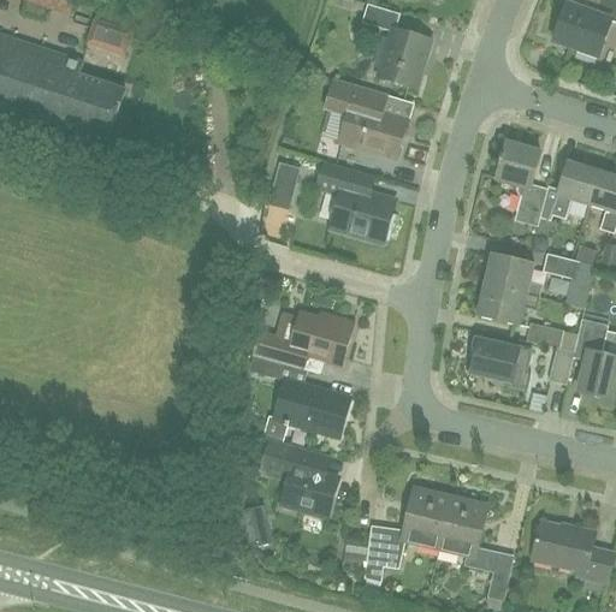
[(30,0),(69,12),(72,0),(30,0)]
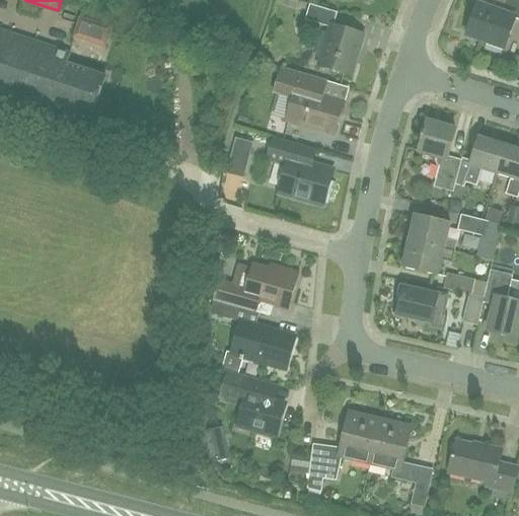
[(507,0),(507,1),(503,10),(476,1),(466,32),(505,46),(515,16),(518,17),(518,0),(507,0)]
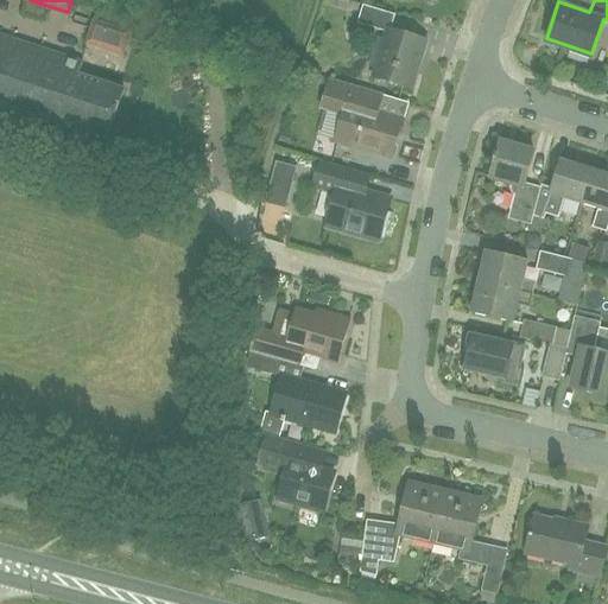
[(393,19),(396,12),(362,2),(358,21),(386,30),(373,75),(412,87),(426,37),(391,26),(393,19)]
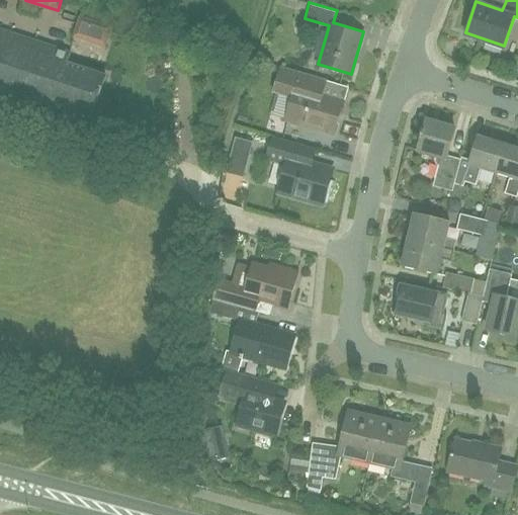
[(105,74),(66,61),(70,50),(0,26),(0,99),(53,116),(57,106),(91,117),(105,74)]
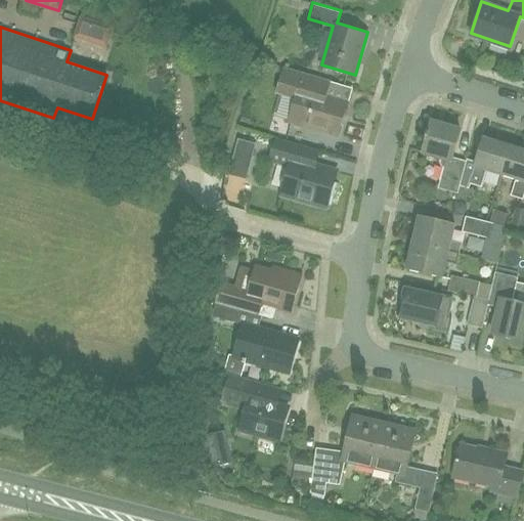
[(274,92),(295,98),(289,121),(337,135),(347,100),(324,93),(326,87),(329,80),(295,70),(282,66),(274,92)]
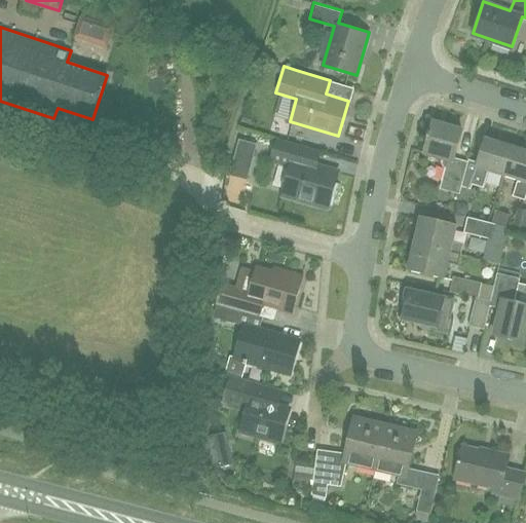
[(423,152),(442,156),(441,161),(444,165),(446,166),(443,179),(440,187),(459,192),(462,185),(460,184),(467,160),(460,158),(453,156),(460,127),(433,120),(429,131),(427,131),(426,135),(427,136),(423,152)]
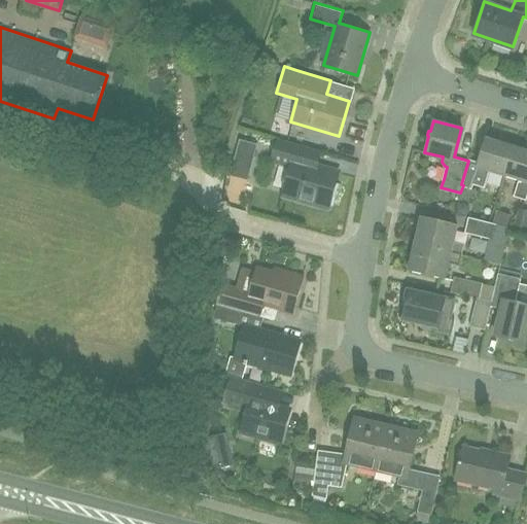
[(503,174),(512,145),(485,136),(478,160),(473,159),(469,158),(469,161),(468,161),(461,184),(463,185),(471,187),(473,182),(484,185),(488,170),(503,174)]
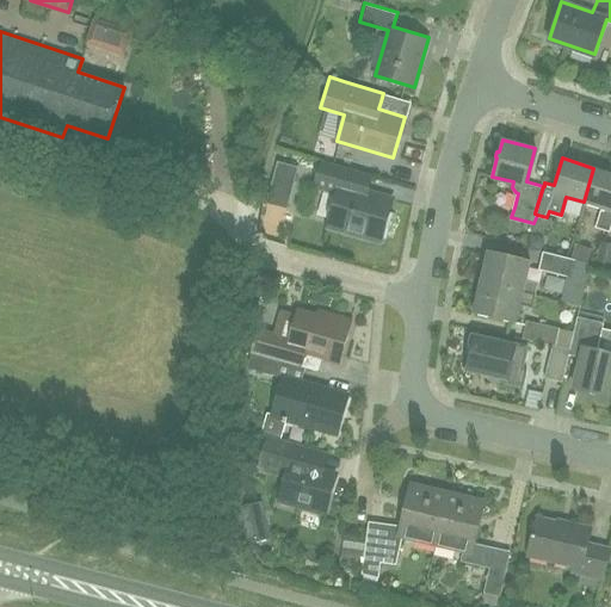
[(371,173),(332,162),(320,159),(312,186),(337,193),(328,224),(381,240),(393,198),(365,191),(368,183),(371,173)]
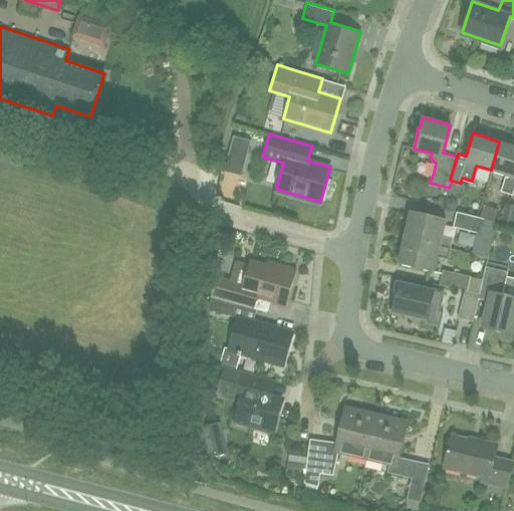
[(513,146),(499,142),(491,170),(505,175),(500,190),(512,193),(513,185),(513,146)]
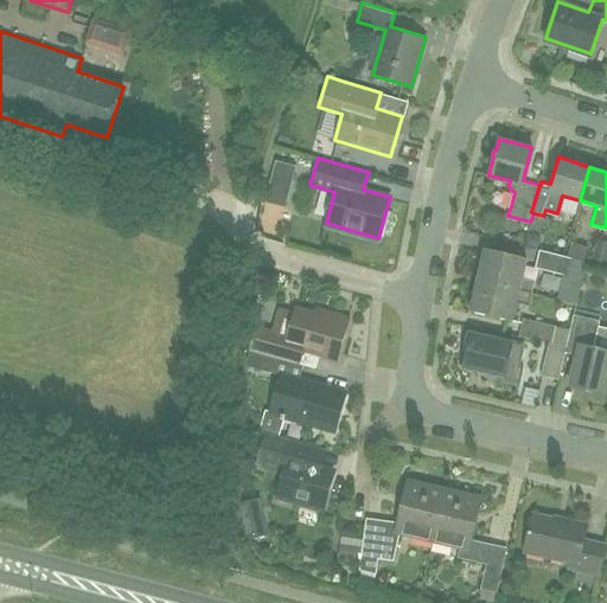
[(427,251),(433,228),(421,224),(415,248),(427,251)]
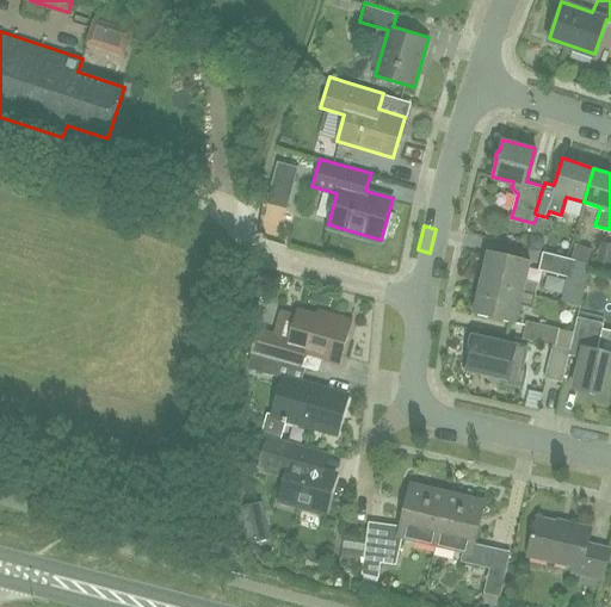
[(610,241),(610,242),(602,240),(597,258),(610,261),(610,241)]
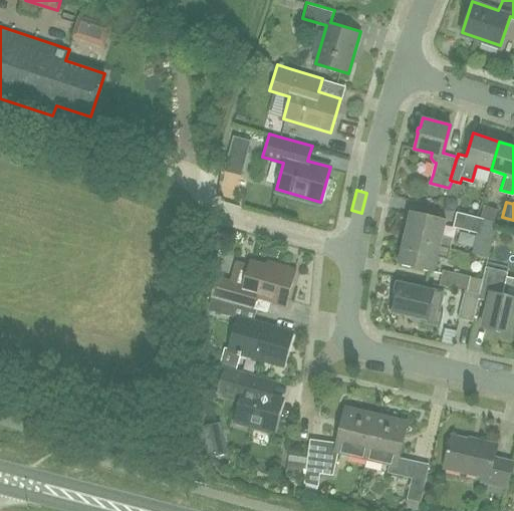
[(481,232),(485,217),(457,210),(455,217),(453,225),(481,232)]
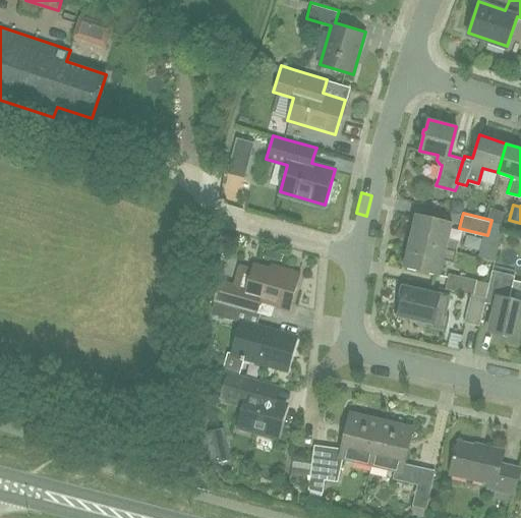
[(410,240),(457,251),(460,240),(450,237),(453,222),(416,214),(410,240)]
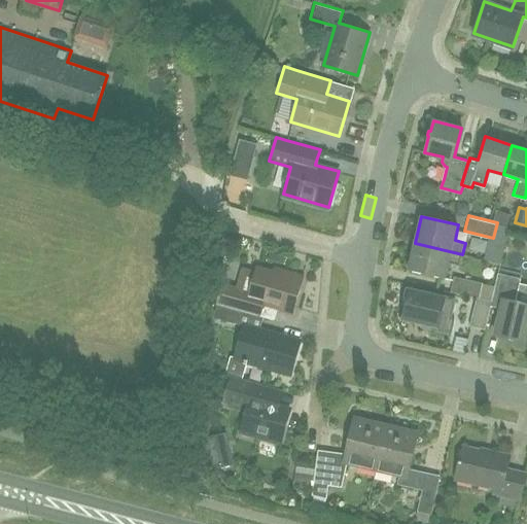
[(460,265),(462,254),(415,243),(409,269),(446,277),(450,263),(460,265)]
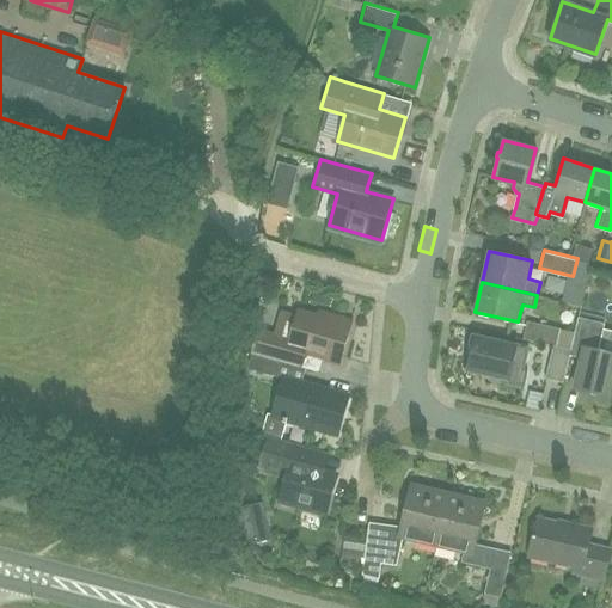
[(256,290),(251,302),(268,308),(273,296),(256,290)]
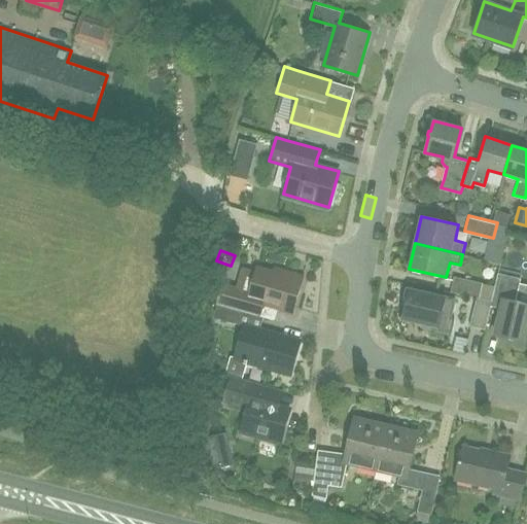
[(217,303),(242,310),(254,314),(256,307),(258,302),(278,307),(292,311),(303,275),(286,271),(274,267),(272,271),(257,267),(255,271),(243,267),(239,282),(238,285),(222,281),(221,287),(217,303)]
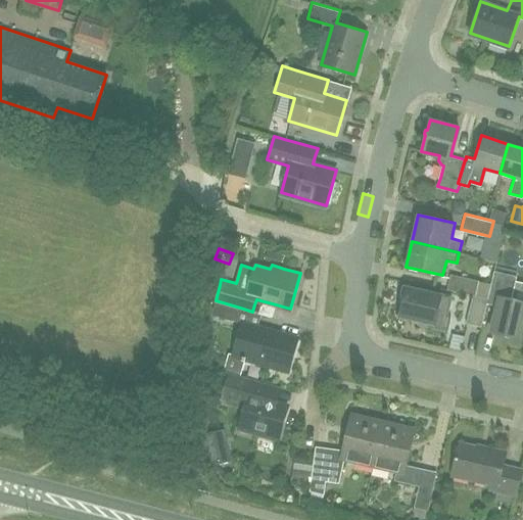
[(486,302),(487,302),(492,303),(498,304),(491,332),(521,339),(522,327),(522,286),(514,285),(517,275),(494,270),(492,278),(491,283),(488,297),(486,302)]
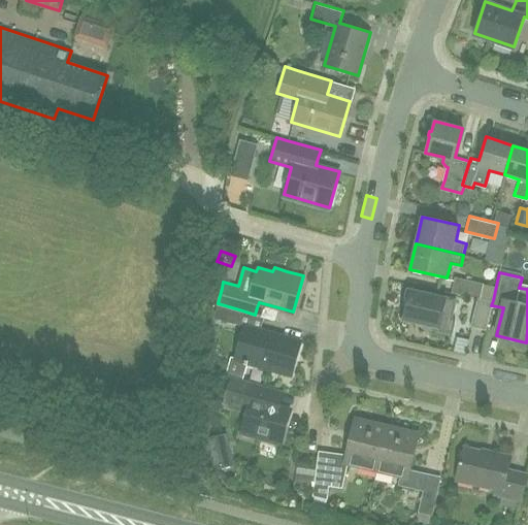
[(452,292),(476,297),(481,298),(484,283),(455,275),(453,284),(452,292)]
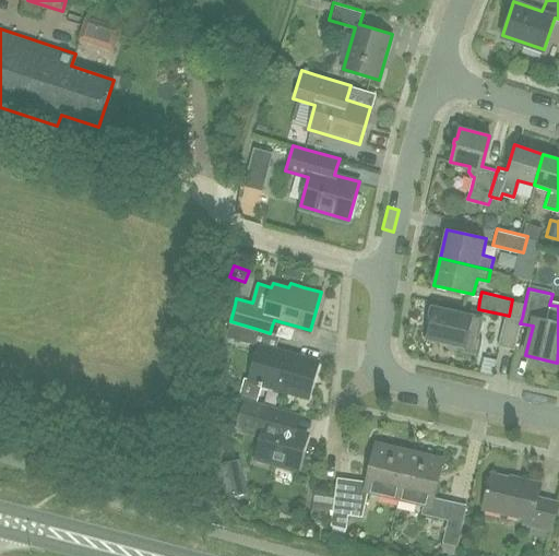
[(439,308),(438,308),(439,305),(430,303),(428,314),(432,317),(428,336),(462,344),(461,350),(479,354),(483,338),(478,336),(483,316),(471,312),(470,316),(458,312),(460,304),(441,300),(439,308)]
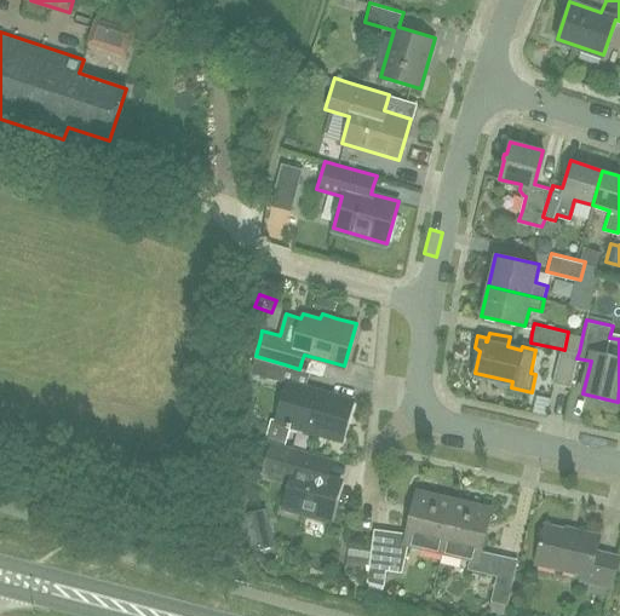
[(577,358),(579,352),(564,350),(560,349),(554,381),(562,384),(572,386),(578,358),(577,358)]
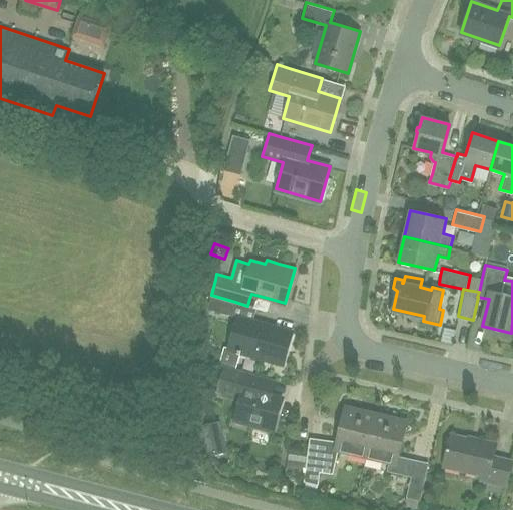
[(233,309),(235,302),(211,295),(210,296),(207,308),(231,315),(233,309)]
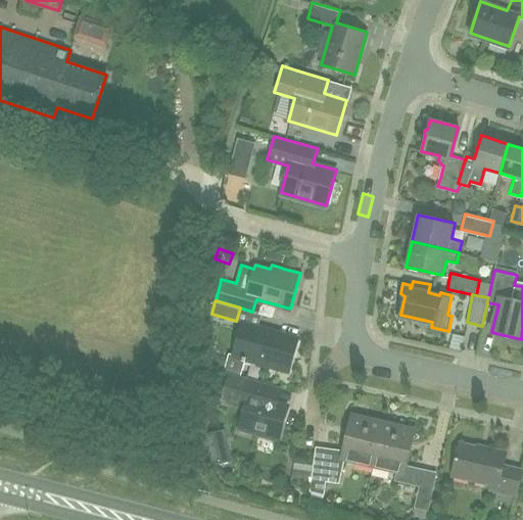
[(241,375),(246,359),(288,371),(298,338),(242,322),(233,353),(228,351),(223,370),(230,372),(241,375)]
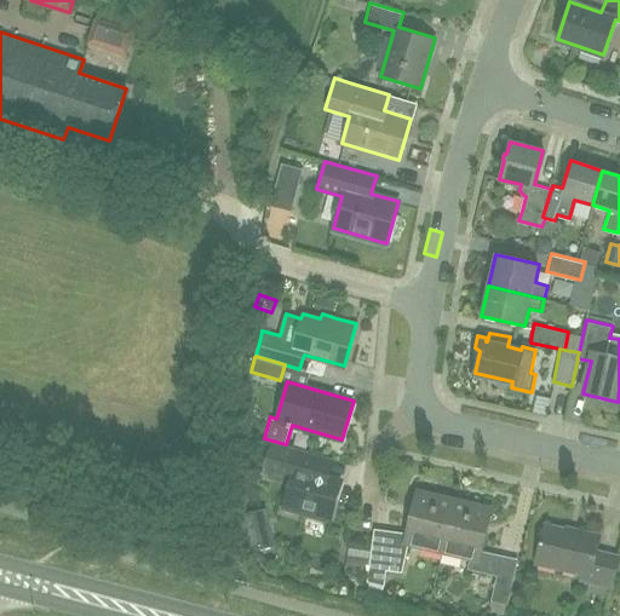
[(314,453),(286,444),(273,441),(263,476),(290,483),(283,506),(329,519),(340,481),(328,477),(331,467),(333,458),(314,453)]
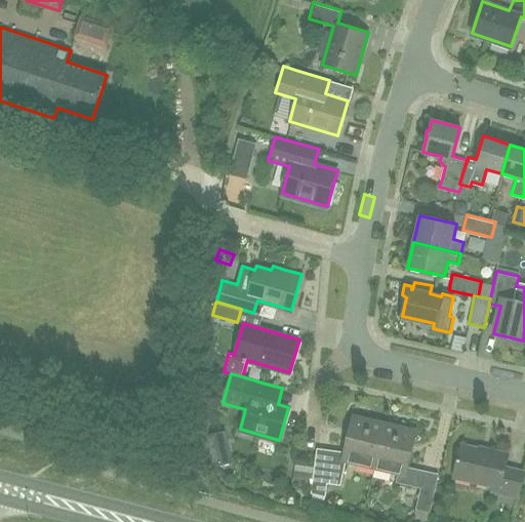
[(374,467),(385,423),(384,422),(384,419),(370,416),(370,418),(353,414),(345,451),(331,449),(330,456),(323,455),(316,454),(311,491),(325,494),(326,481),(339,483),(345,460),(374,467)]
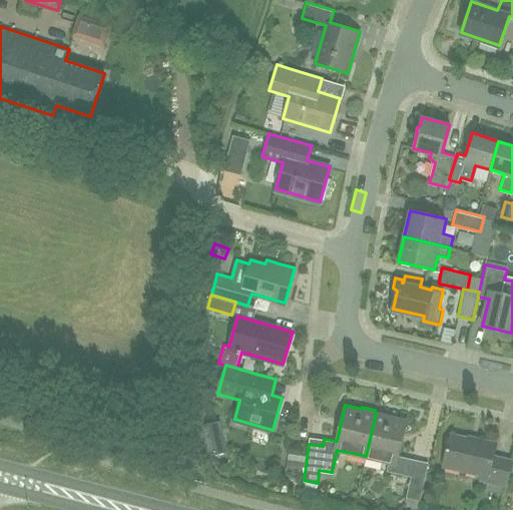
[(422,460),(398,455),(407,420),(390,416),(391,414),(378,411),(378,413),(376,413),(366,456),(388,462),(387,470),(411,475),(404,504),(418,508),(419,500),(420,500),(428,461),(422,460)]
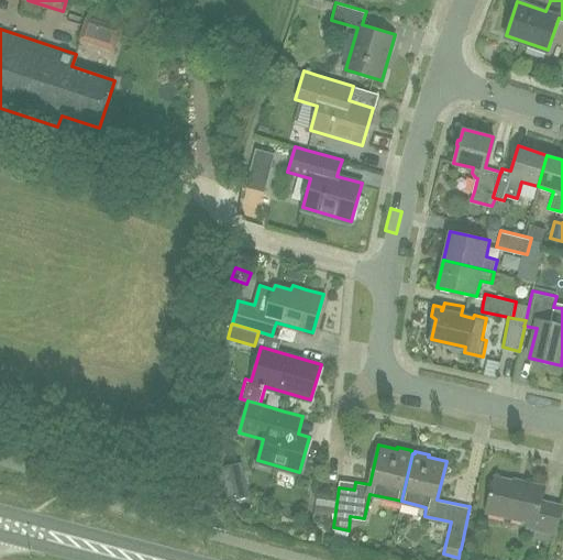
[(249,495),(241,461),(221,465),(229,500),(249,495)]
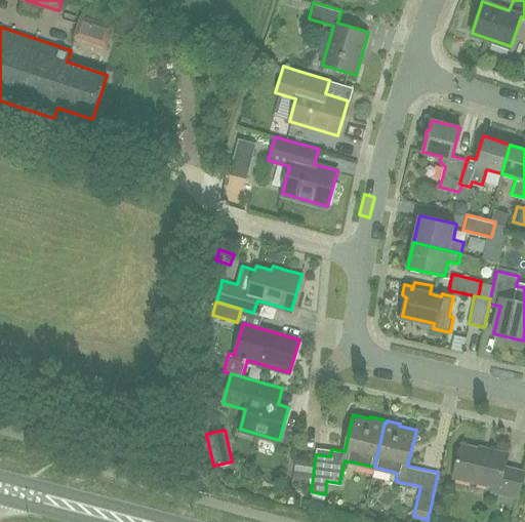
[(488,450),(461,444),(453,476),(493,484),(491,490),(518,496),(524,471),(512,468),(505,467),(508,451),(489,447),(488,450)]
